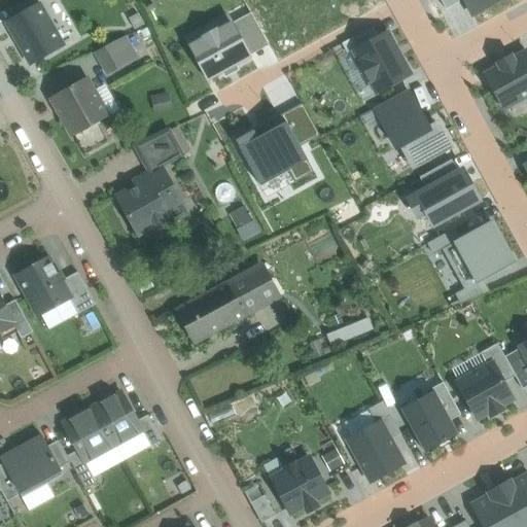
[(440,0),(446,10),(463,0),(440,0)]
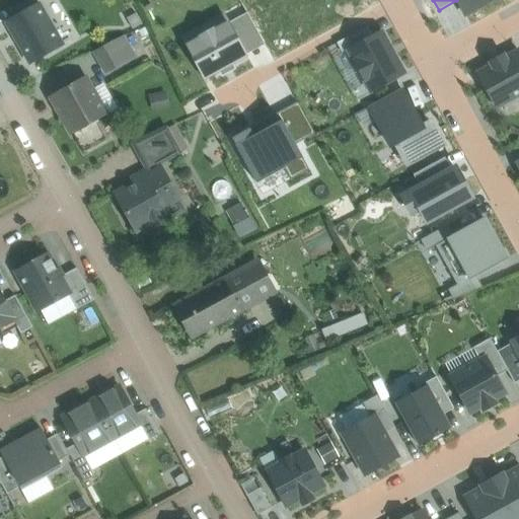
[(456,0),(465,15),(493,0),(456,0)]
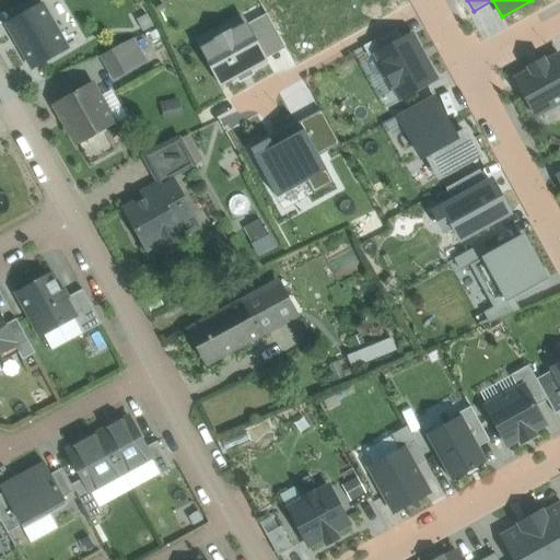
[(42,6),(9,24),(34,69),(67,49),(42,6)]
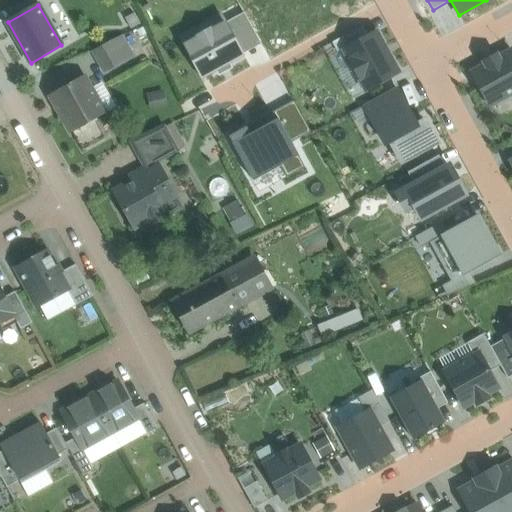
[(225,22),(184,44),(203,79),(244,57),(243,54),(261,45),(244,14),(226,24),(225,22)]
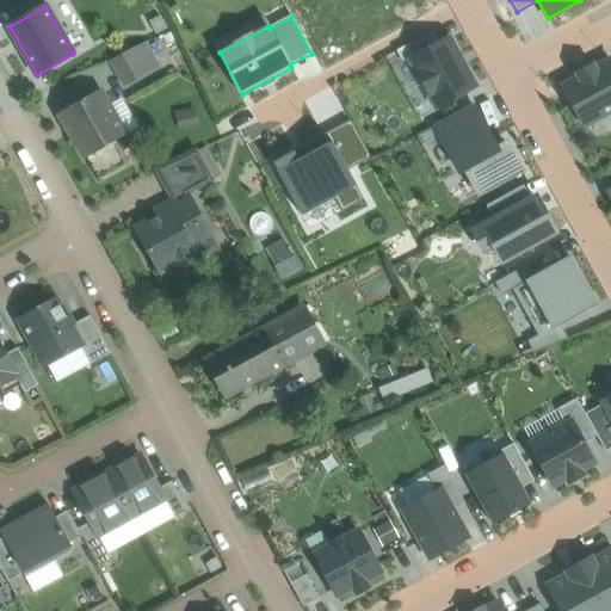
[(411,60),(440,44),(434,31),(396,51),(403,63),(411,60)]
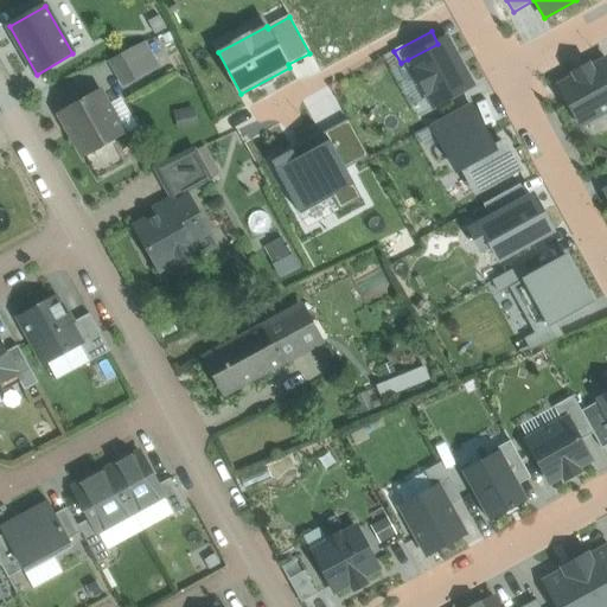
[(438,44),(408,59),(433,107),(472,87),(447,39),(438,44)]
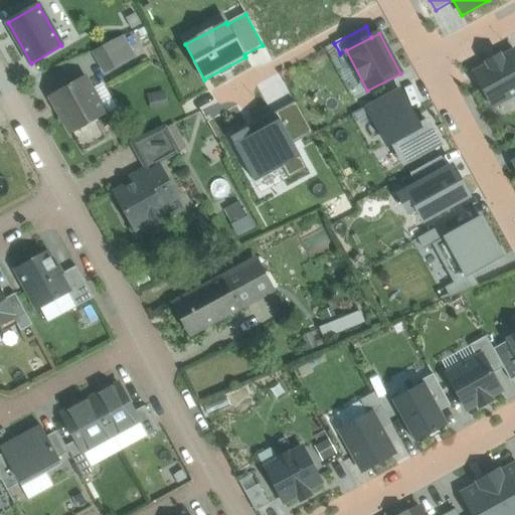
[(122,36),(111,41),(123,62),(134,56),(122,36)]
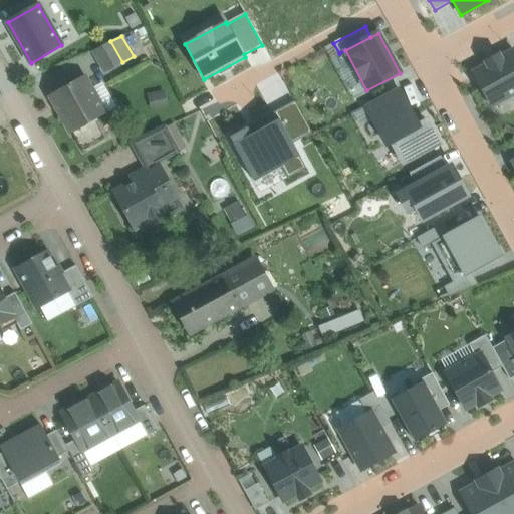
[(110,41),(93,51),(105,72),(122,62),(110,41)]
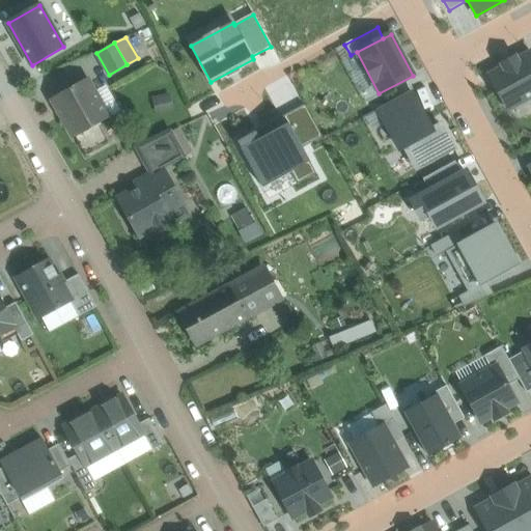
[(504,68),(490,76),(508,110),(530,98),(530,53),(515,61),(514,58),(502,64),(504,68)]
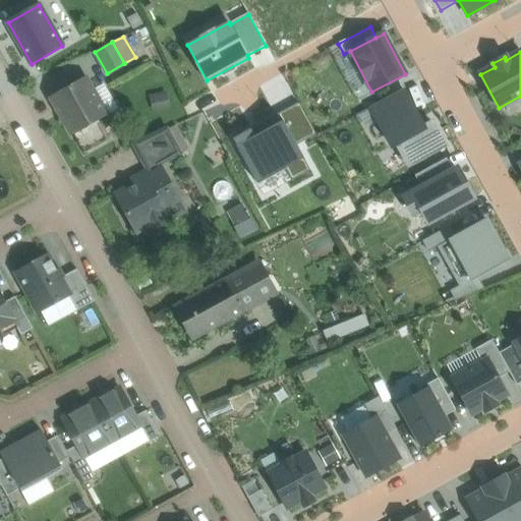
[(87,76),(51,97),(72,135),(75,134),(98,121),(108,115),(94,91),(87,76)]
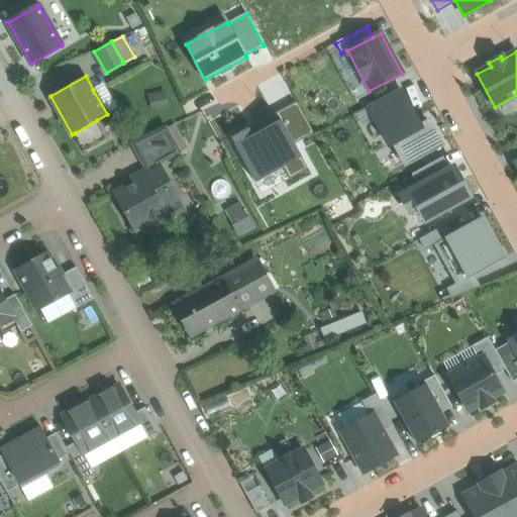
[(93,90),(107,114),(116,110),(102,85),(93,90)]
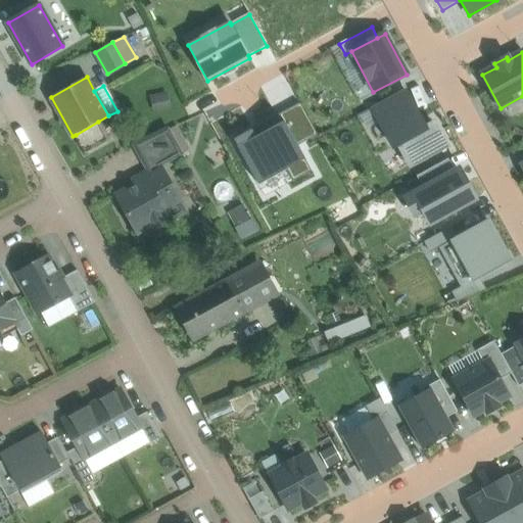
[(372,107),(379,122),(412,104),(403,90),(372,107)]
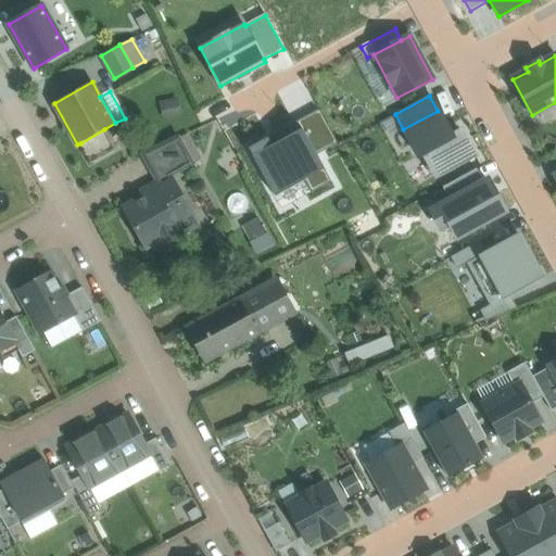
[(302,129),(317,155),(338,144),(319,110),(297,122),(301,129),(302,129)]
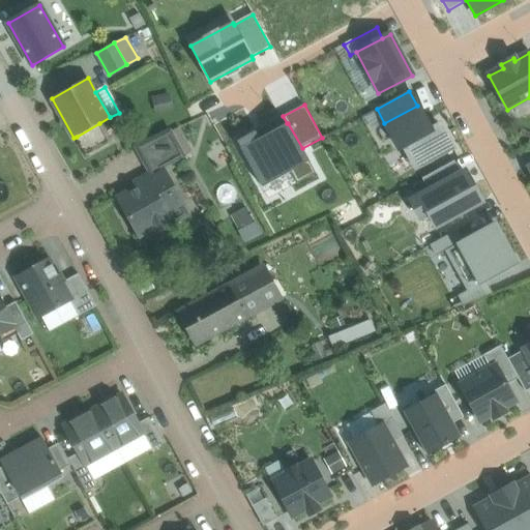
[(430,128),(417,106),(384,123),(399,150),(404,147),(415,169),(452,148),(439,124),(430,128)]
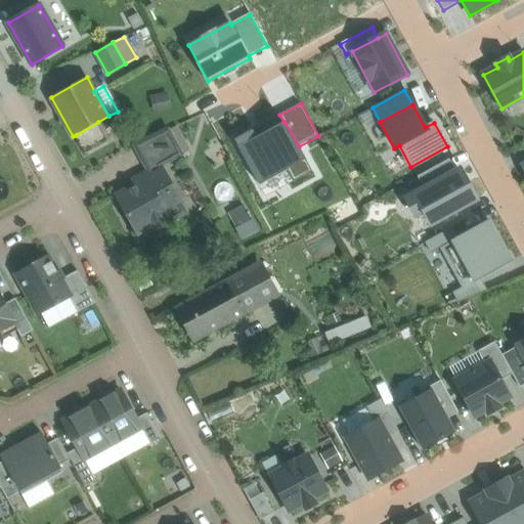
[(98,122),(76,135),(86,154),(108,141),(98,122)]
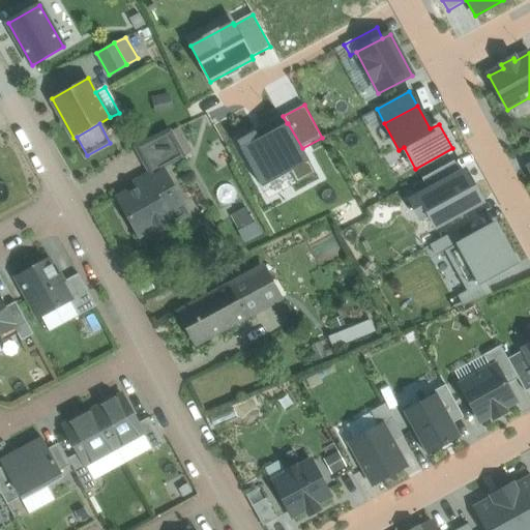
[(255,131),(237,142),(262,187),(291,172),(310,162),(302,148),(288,123),(287,123),(259,139),(255,131)]
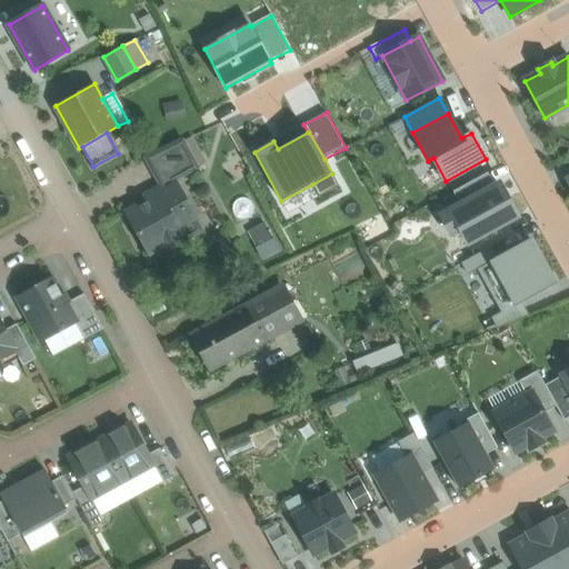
[(182,141),(146,158),(155,175),(190,155),(182,141)]
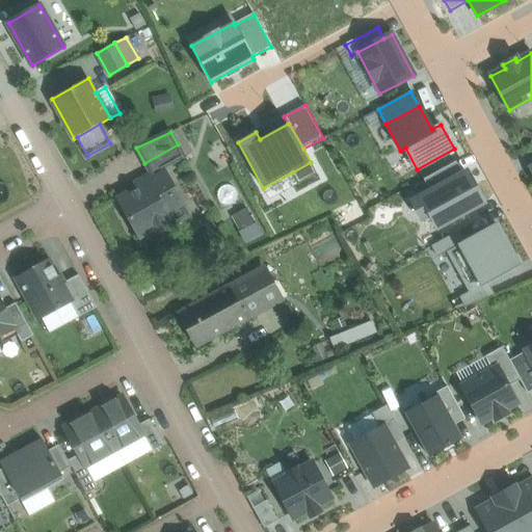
[(178,144),(144,163),(151,174),(152,175),(153,175),(184,157),(178,144)]
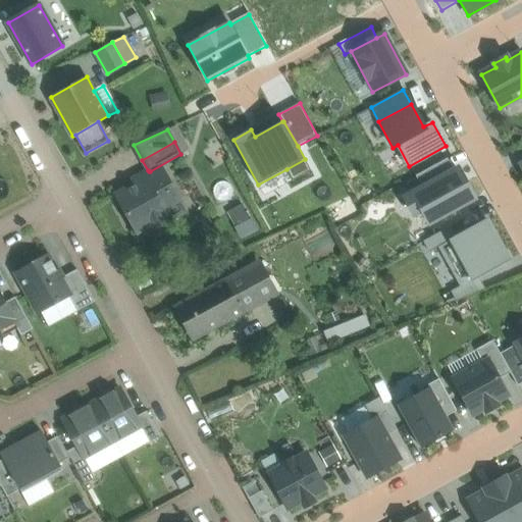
[(416,176),(422,188),(454,170),(448,158),(416,176)]
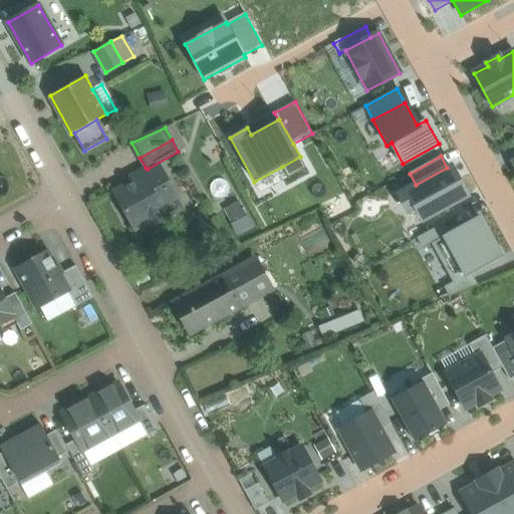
[(306,169),(300,157),(282,167),(288,178),(306,169)]
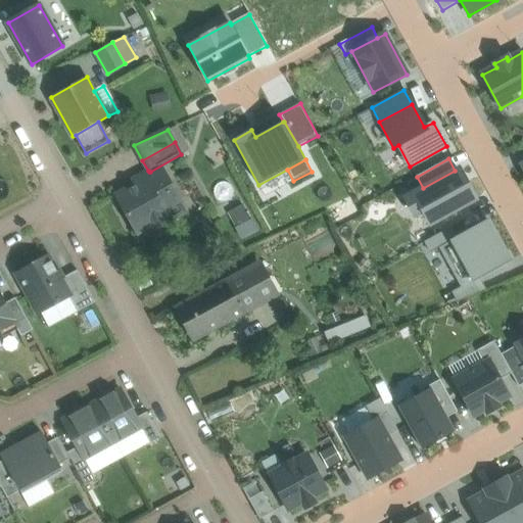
[(476,200),(460,169),(455,171),(423,188),(406,198),(415,216),(423,211),(430,225),(476,200)]
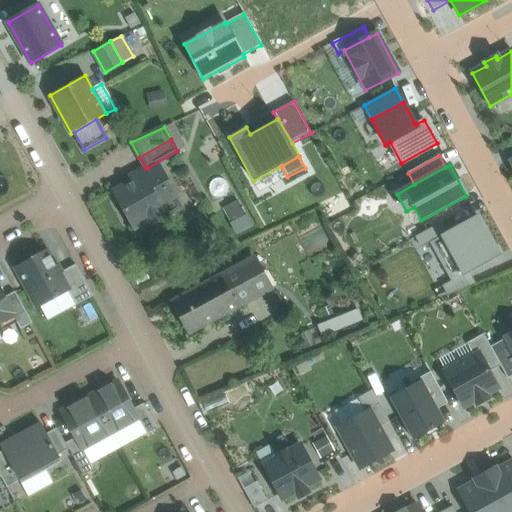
[(137,179),(114,192),(134,228),(146,221),(148,225),(166,215),(160,204),(174,197),(175,196),(159,167),(149,172),(147,168),(146,168),(145,167),(134,174),(137,179)]
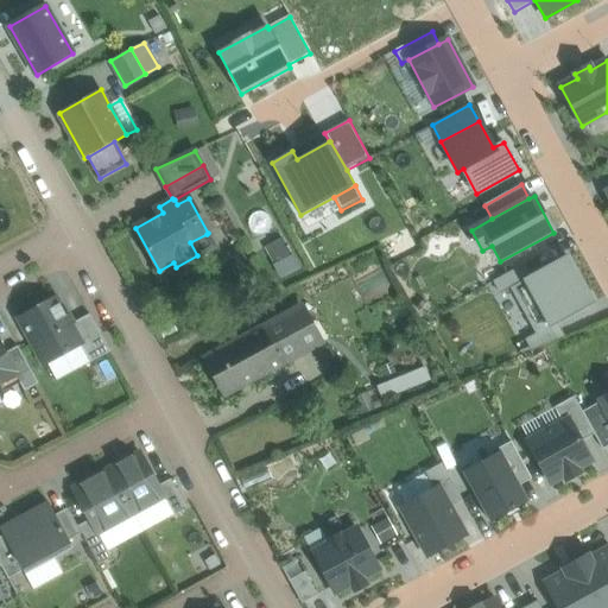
[(190,242),(197,255),(214,247),(207,234),(190,242)]
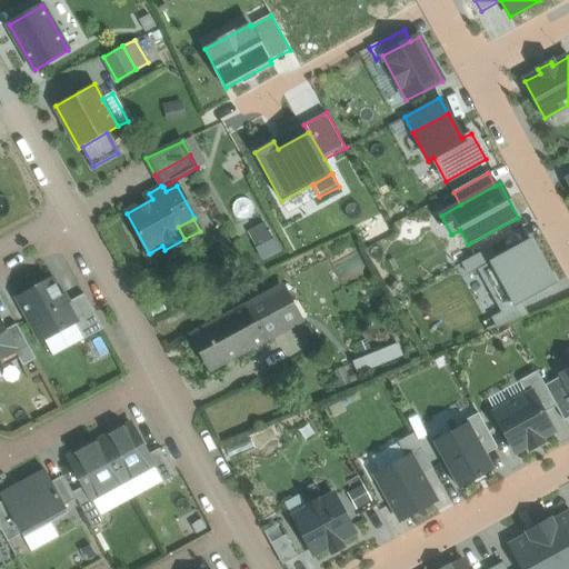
[(268,221),(248,230),(259,257),(279,249),(268,221)]
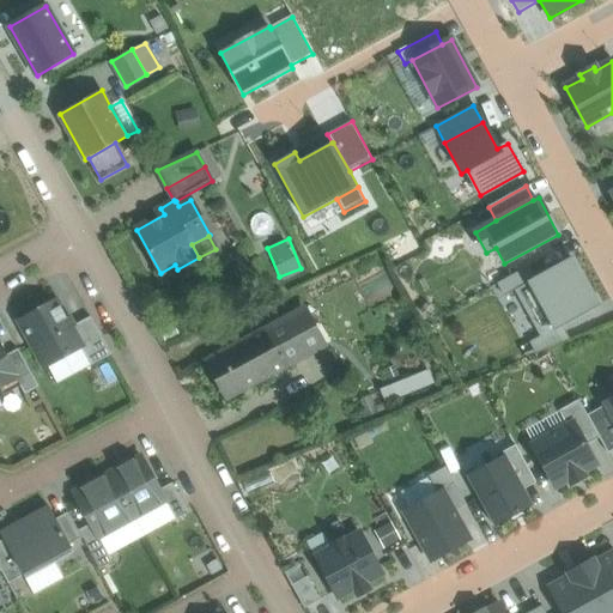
[(515,291),(540,337),(562,325),(598,305),(572,259),(536,279),(515,291)]
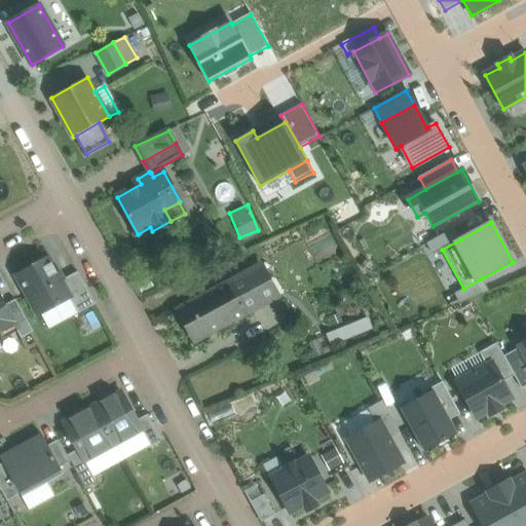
[(442,250),(460,239),(454,228),(427,243),(433,254),(442,250)]
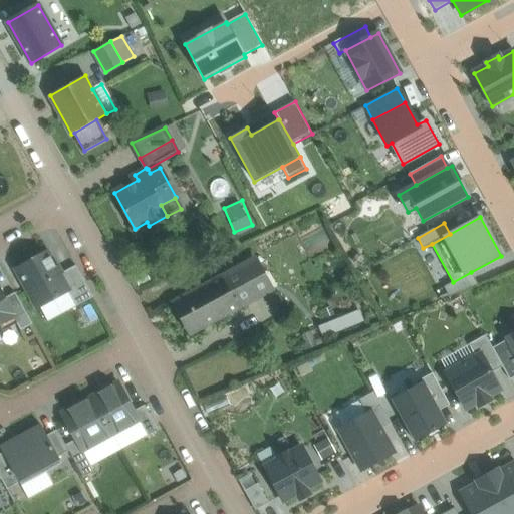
[(48,252),(16,269),(37,307),(68,291),(60,274),(48,252)]
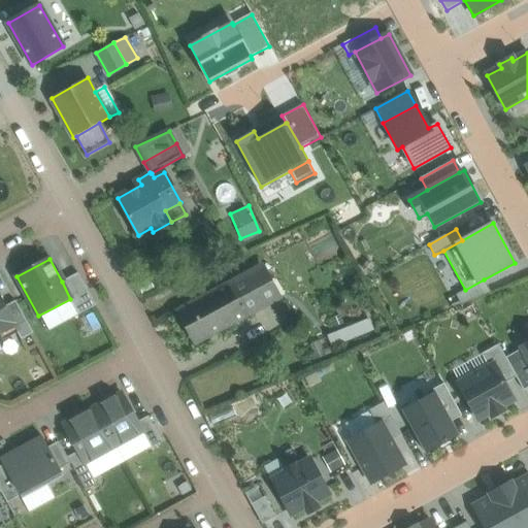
[(241,289),(268,274),(264,265),(237,279),(241,289)]
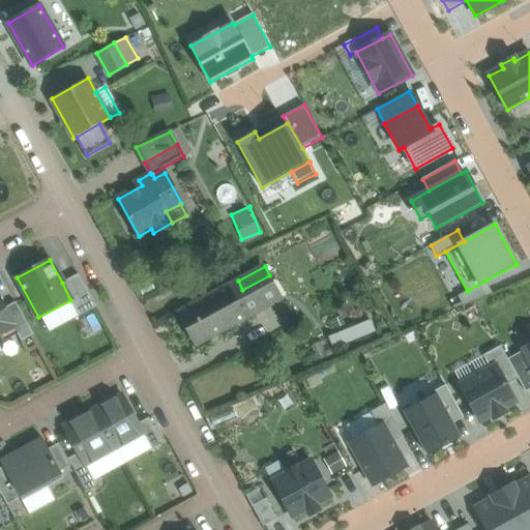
[(79,274),(62,283),(70,300),(80,317),(96,306),(79,274)]
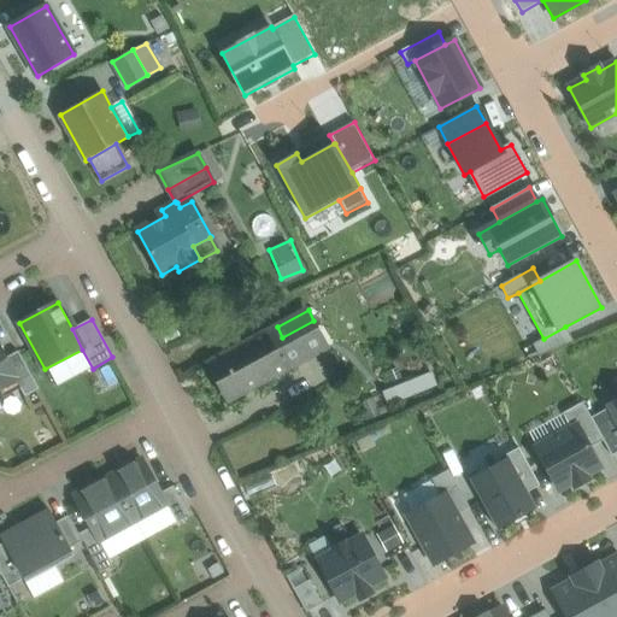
[(313,321),(282,338),(297,364),(328,347),(313,321)]
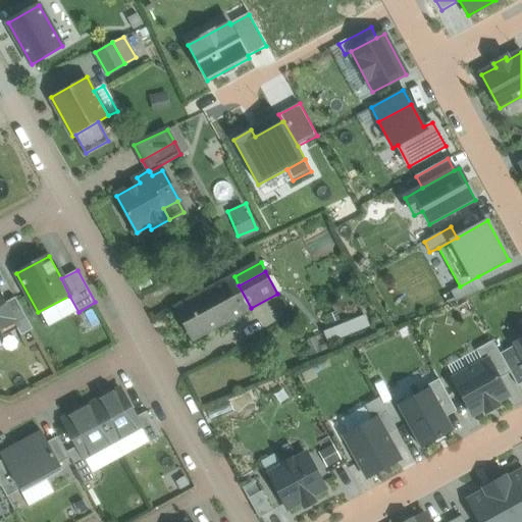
[(235,276),(176,308),(194,338),(251,308),(239,285),(235,276)]
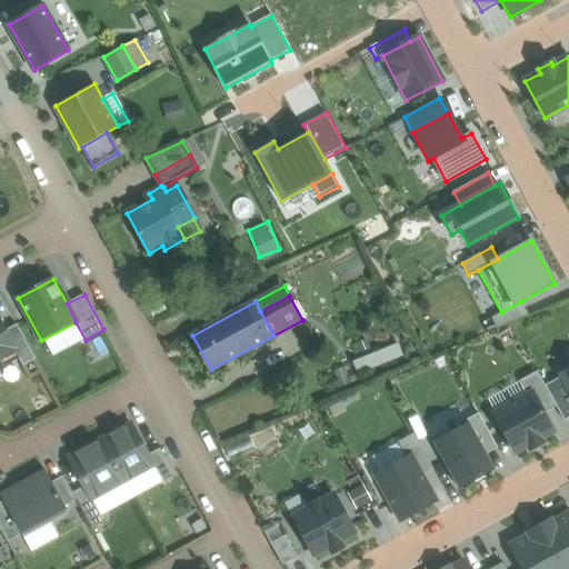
[(521,301),(501,312),(491,317),(498,329),(529,316),(521,301)]
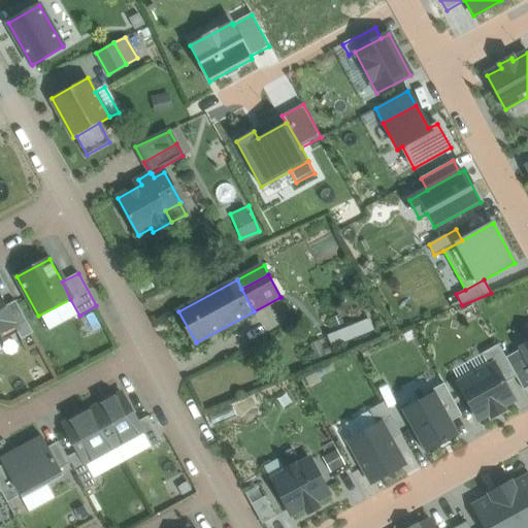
[(0,297),(0,337),(15,330),(18,328),(5,307),(0,297)]
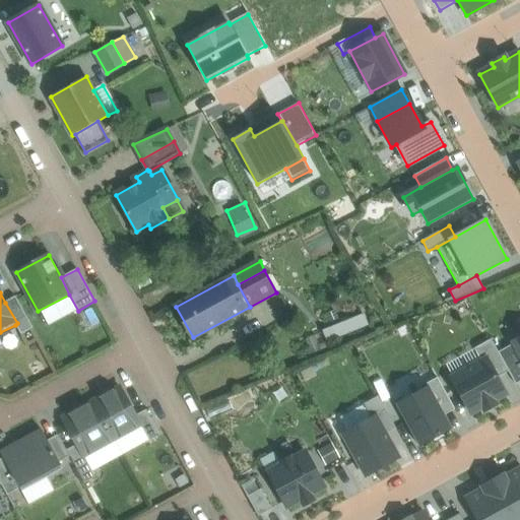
[(17,323),(15,325),(22,335),(34,328),(16,296),(5,303),(17,323)]
